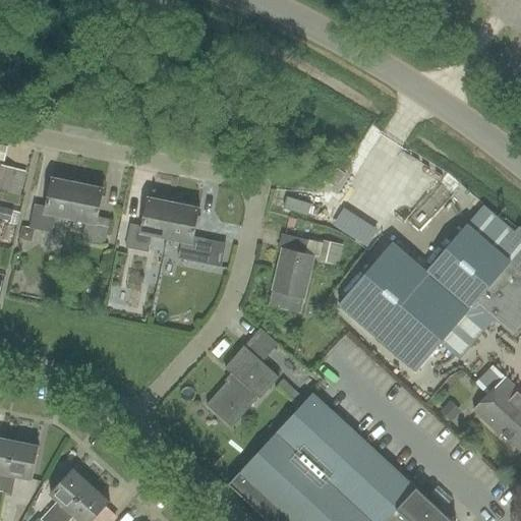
[(0,191),(20,196),(26,172),(1,166),(0,171),(0,191)]
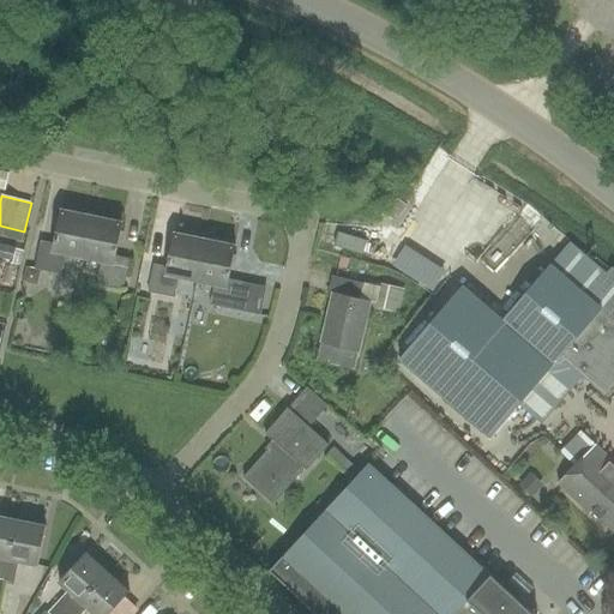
[(398,221),(409,205),(398,198),(387,212),(398,221)]
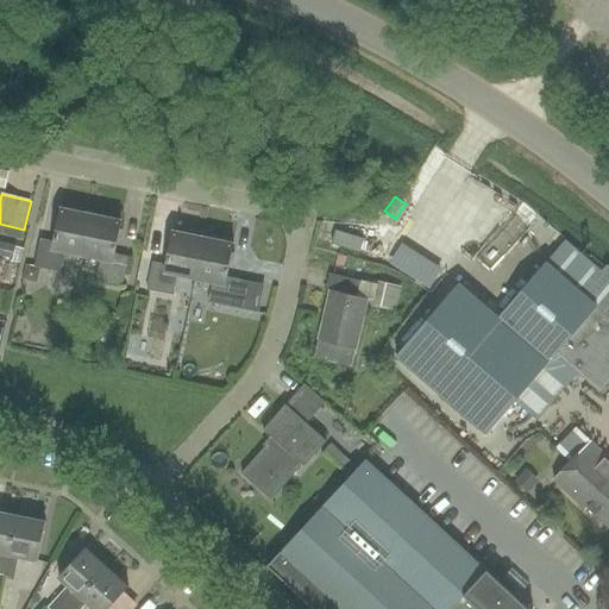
[(85,257),(93,214),(62,207),(55,240),(42,238),(36,265),(63,271),(67,253),(85,257)]
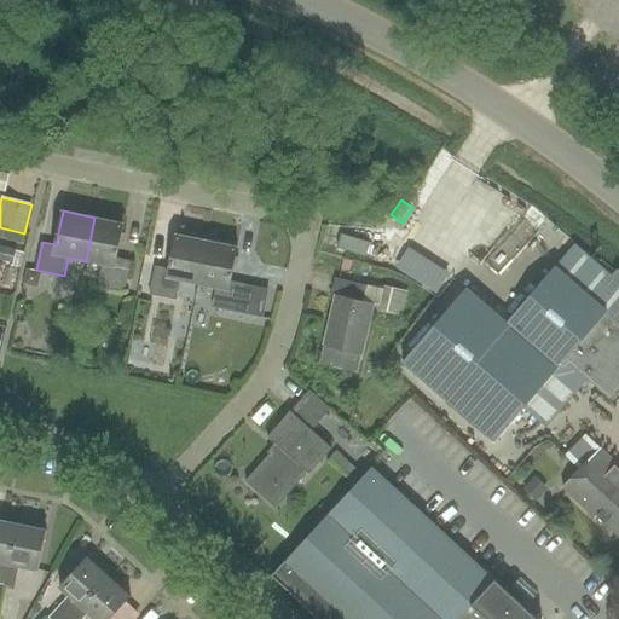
[(94,218),(86,261),(104,266),(100,284),(127,290),(133,261),(119,258),(126,224),(94,218)]
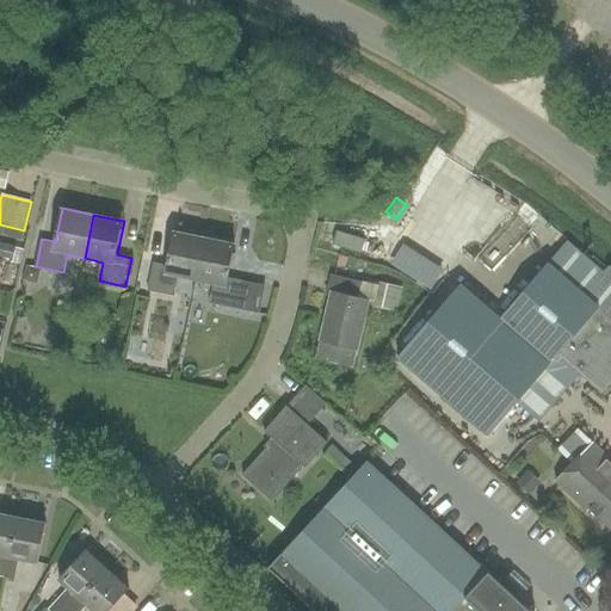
[(198,281),(208,238),(177,230),(170,265),(155,263),(149,290),(174,296),(179,276),(198,281)]
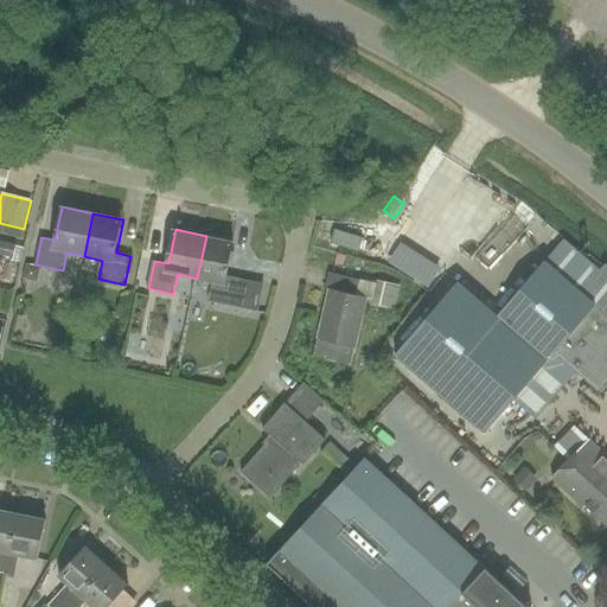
[(206,236),(197,279),(215,282),(210,301),(235,306),(259,311),(264,282),(230,275),(237,243),(206,236)]
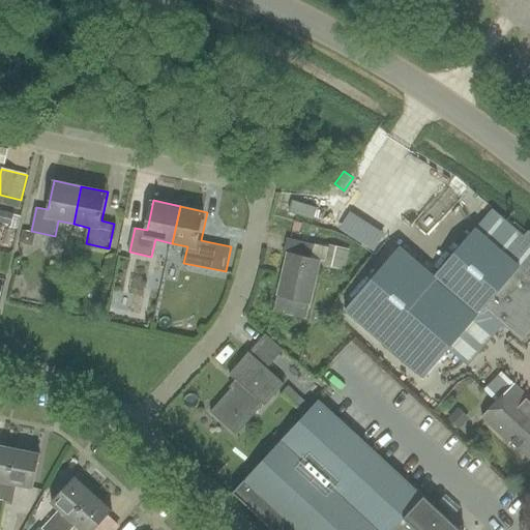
[(21,217),(13,215),(0,211),(0,224),(10,227),(19,229),(21,217)]
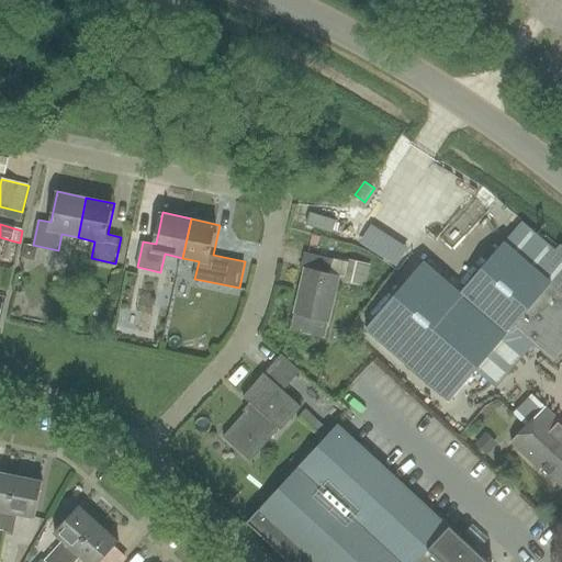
[(0,259),(9,262),(12,247),(0,244),(0,243),(0,259)]
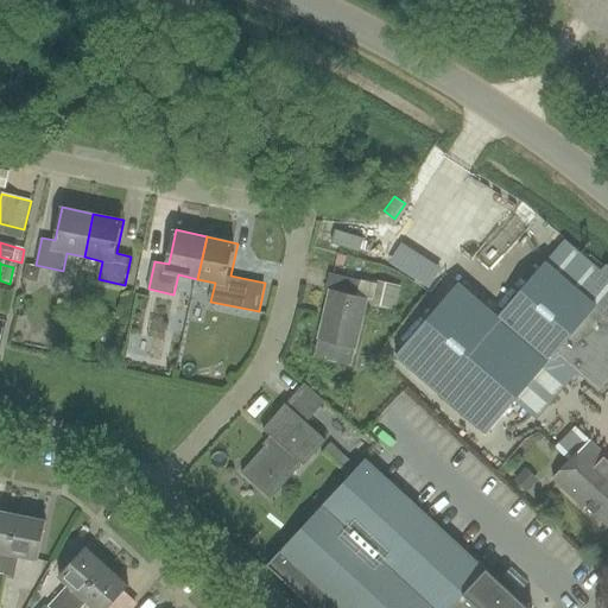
[(599,306),(600,305),(550,263),(502,318),(466,285),(403,358),(491,432),(559,352),(599,306)]
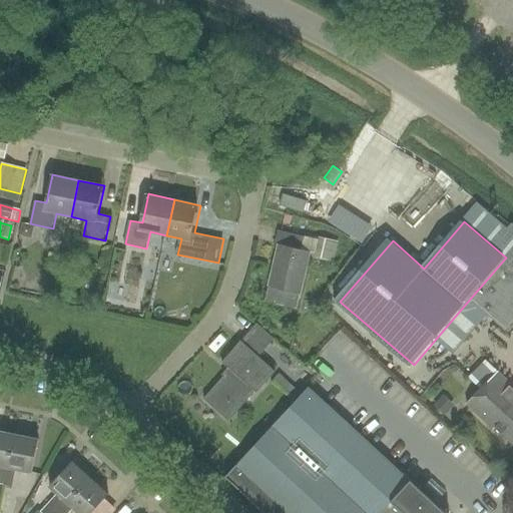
[(297,310),(300,294),(302,295),(311,254),(300,252),(303,239),(277,233),(273,249),(278,250),(267,303),(297,310)]
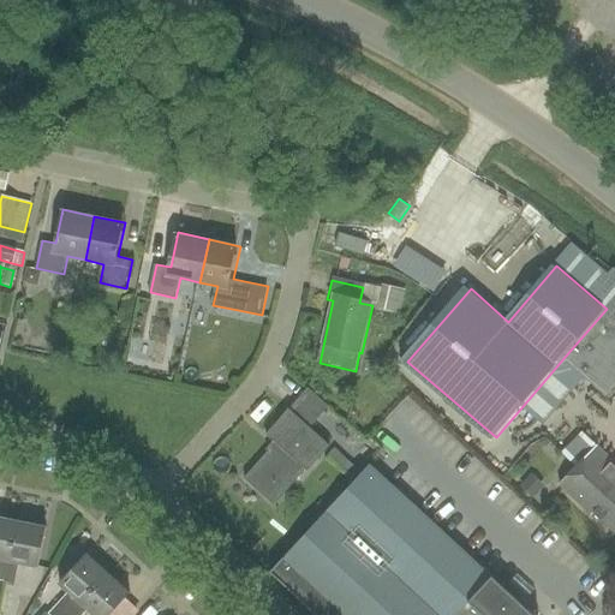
[(405,290),(382,285),(377,310),(400,315),(405,290)]
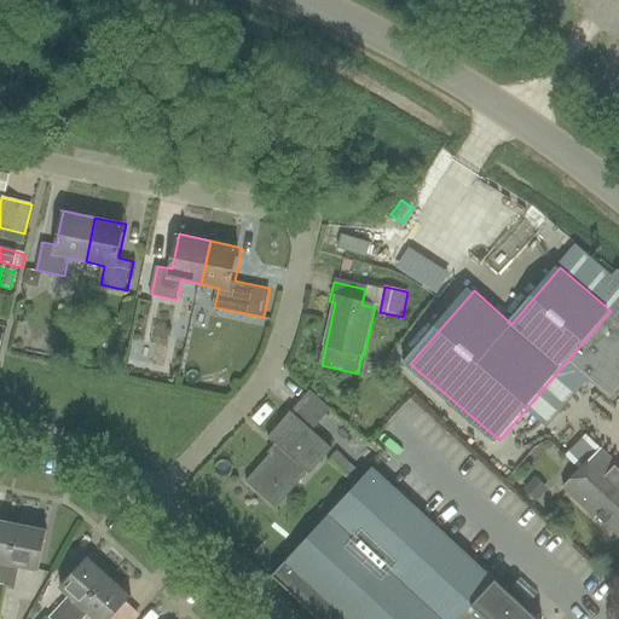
[(570,358),(617,398),(618,394),(618,320),(609,312),(570,358)]
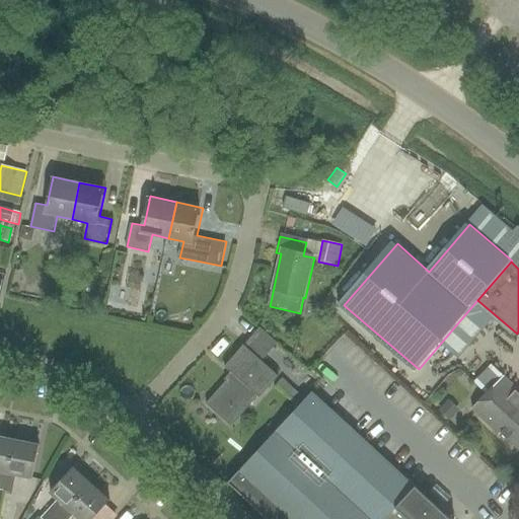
[(277,344),(260,328),(225,368),(231,373),(225,379),(227,381),(207,404),(231,426),(256,396),(260,399),(279,377),(262,361),(277,344)]
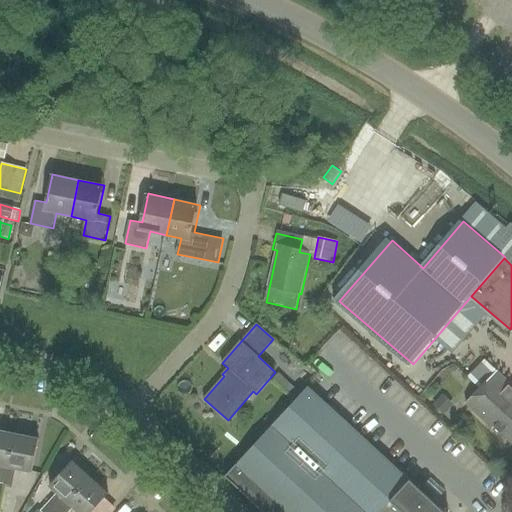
[(498,402),(511,414),(511,385),(496,371),(480,388),(487,395),(492,391),(502,400),(498,402)]
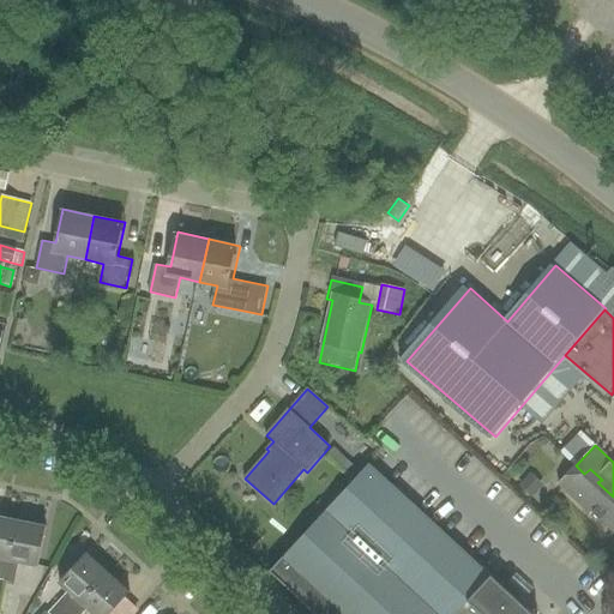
[(536,613),(368,462),(269,572),(315,613),(536,613)]
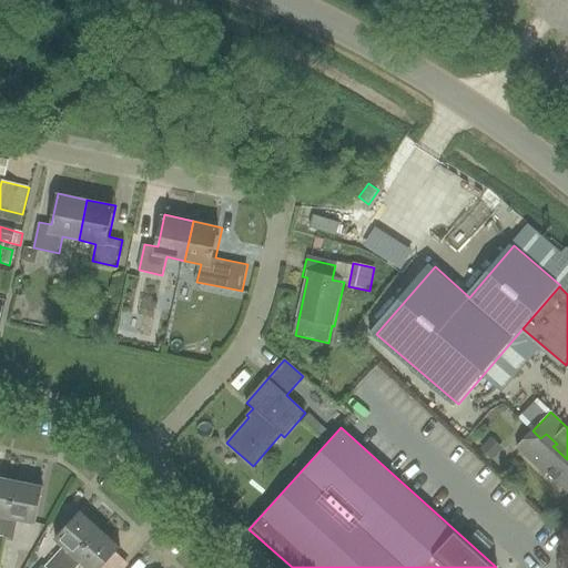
[(567,489),(567,459),(553,446),(557,444),(546,434),(540,438),(533,430),(518,446),(548,475),(550,473),(567,489)]
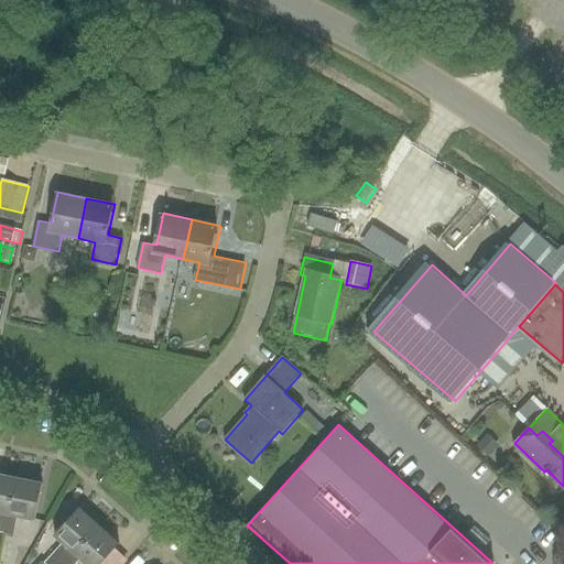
[(0,532),(4,533),(17,481),(0,477),(0,512),(1,513),(0,517),(0,532)]
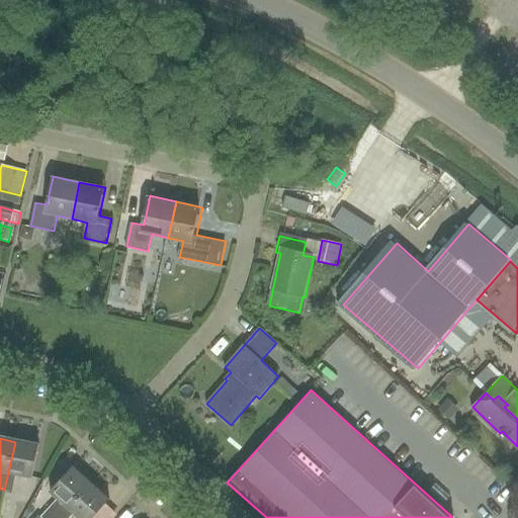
[(15,442),(4,490),(12,492),(16,473),(32,478),(39,447),(15,442)]
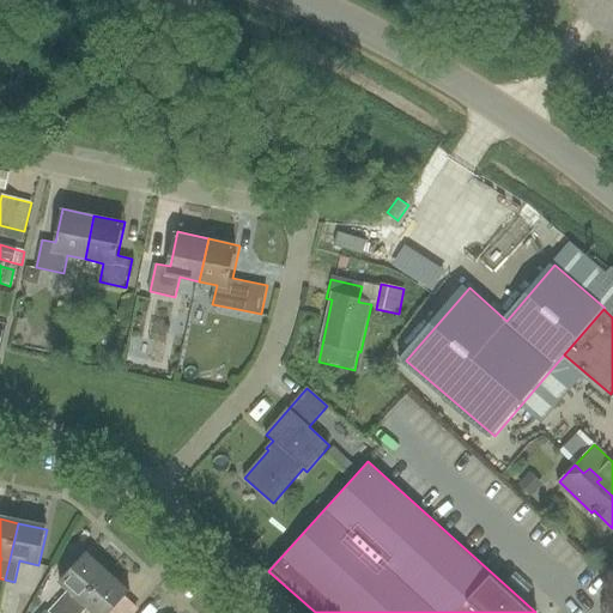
[(65,612),(72,612),(108,574),(86,553),(61,582),(74,593),(60,610),(65,612)]
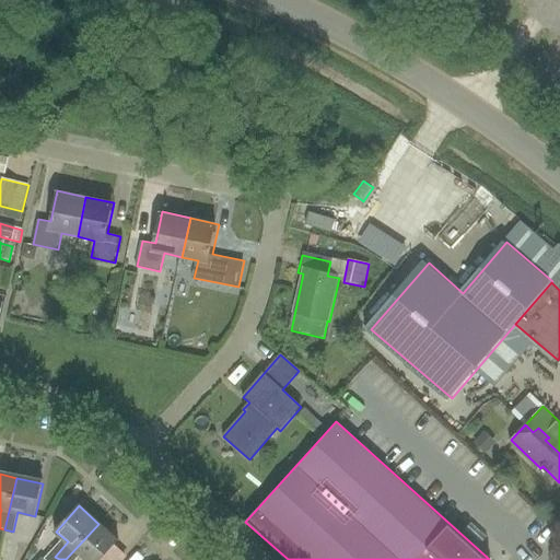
[(98,524),(66,559),(73,559),(80,553),(88,559),(102,559),(118,541),(98,524)]
